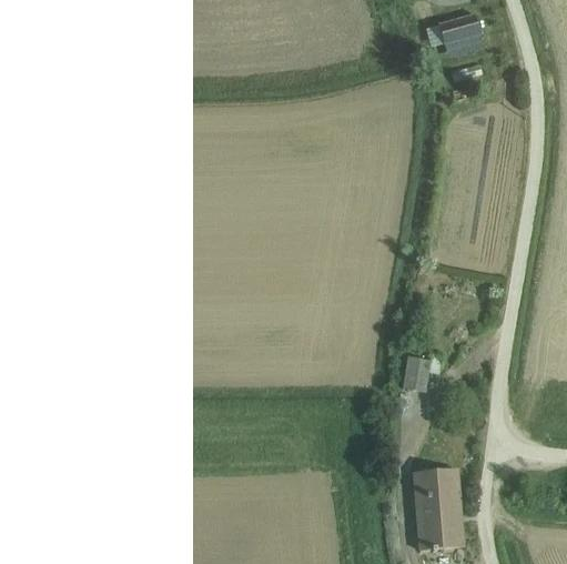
[(438,24),(444,42),(444,44),(481,34),(475,13),(438,24)]
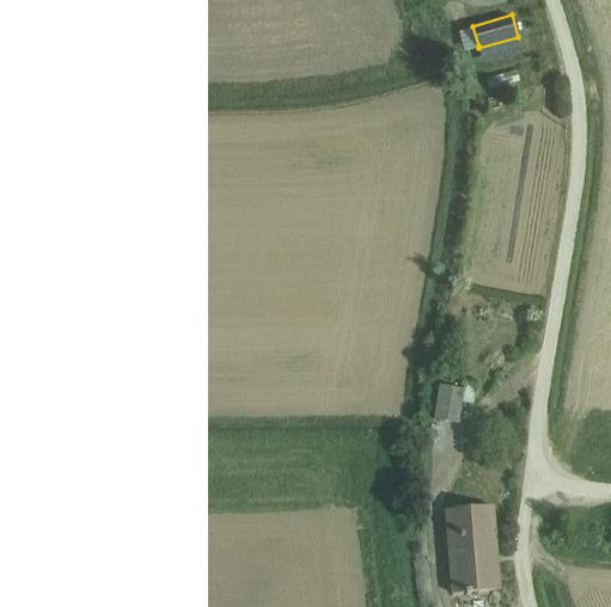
[(478,46),(472,26),(459,31),(465,50),(478,46)]
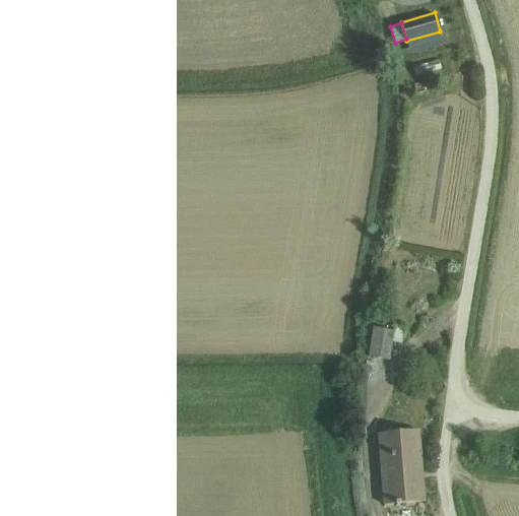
[(440,31),(406,41),(410,53),(444,43),(440,31)]
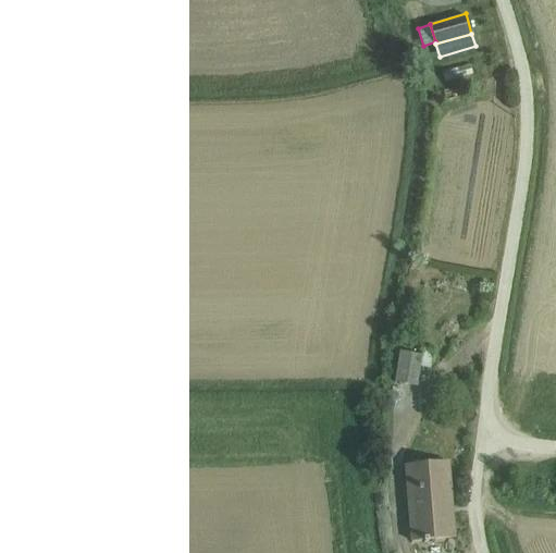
[(471,62),(443,70),(446,80),(473,72),(471,62)]
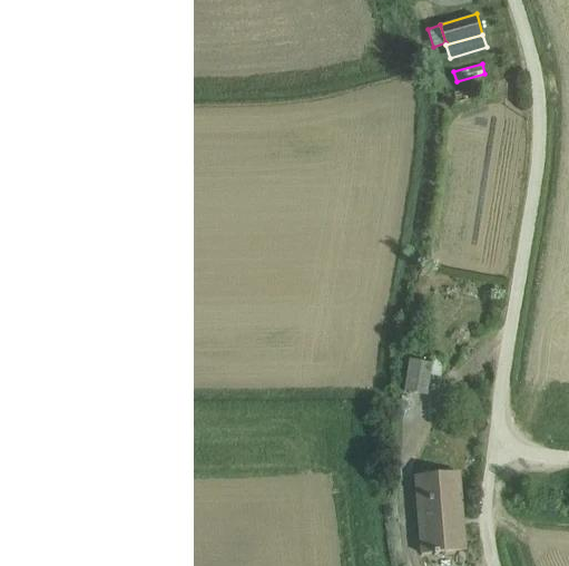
[(432,361),(431,373),(441,376),(444,358),(433,357),(432,361)]
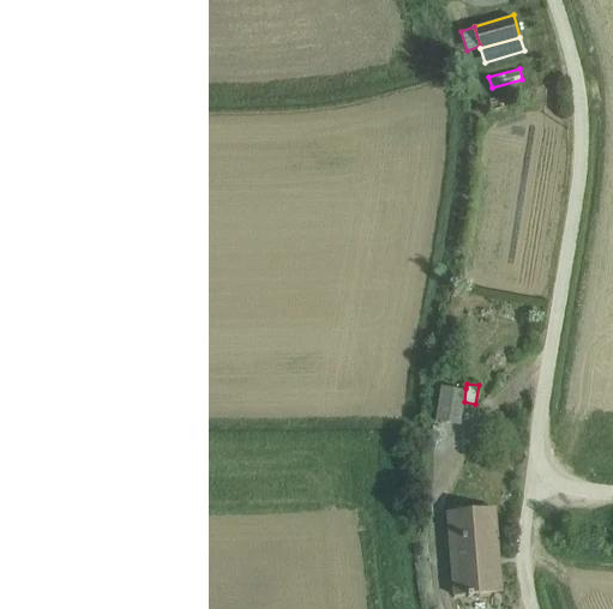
[(464,402),(466,389),(442,385),(436,420),(449,421),(461,423),(464,402)]
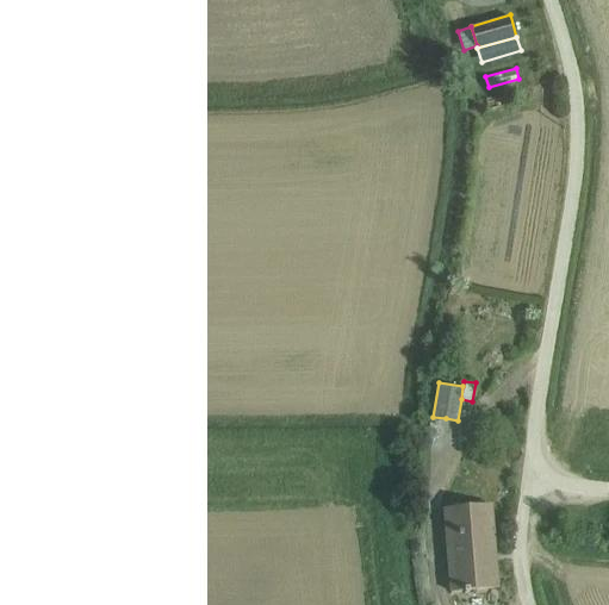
[(491,503),(443,506),(451,590),(473,588),(476,592),(485,591),(488,587),(492,587),(497,586),(495,547),(491,503)]
